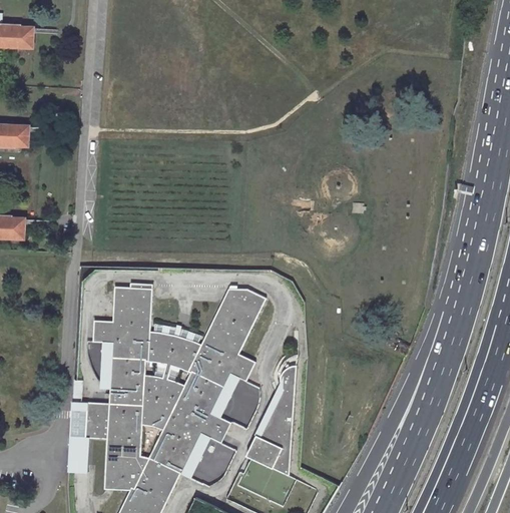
[(0,46),(32,48),(32,32),(32,28),(33,26),(0,24),(0,46)]
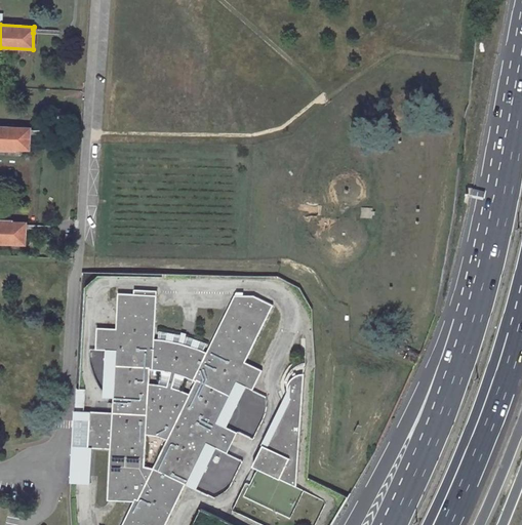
[(0,243),(24,245),(25,228),(25,225),(25,221),(0,220),(0,149),(28,151),(29,133),(29,130),(29,127),(0,125),(0,243)]
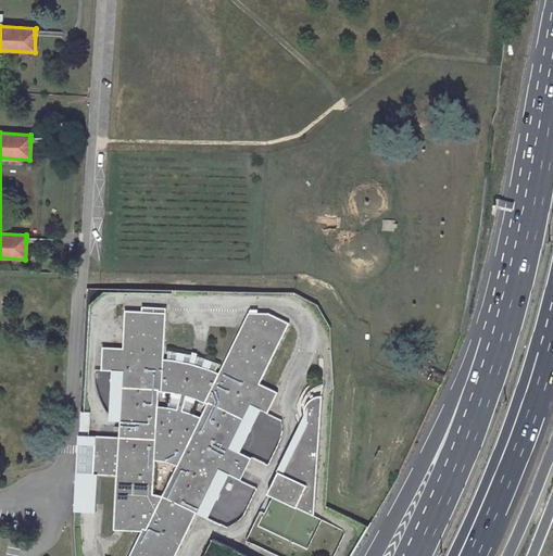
[(375,210),(377,206),(377,204),(377,199),(375,194),(374,192),(371,190),(366,189),(364,188),(361,189),(357,190),(353,193),(350,199),(350,203),(350,205),(352,210),(355,213),(360,215),(366,215),(372,213),(375,210)]
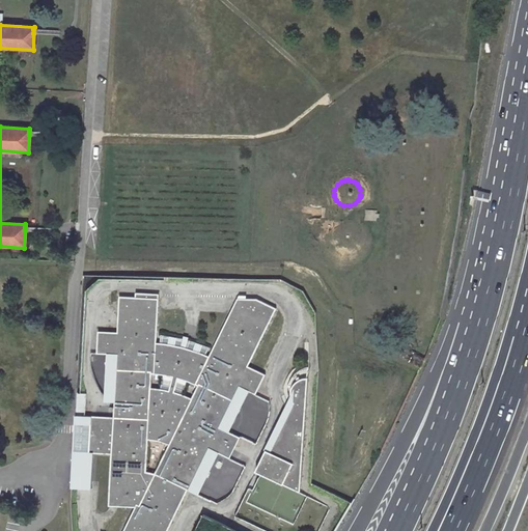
[(116,333),(96,332),(95,353),(116,354),(112,417),(82,416),(83,393),(78,393),(74,393),(68,487),(89,488),(90,452),(93,452),(110,453),(107,506),(114,506),(123,507),(123,504),(130,505),(130,501),(135,501),(139,503),(138,506),(135,505),(121,530),(165,530),(186,491),(188,492),(209,448),(228,458),(239,438),(219,427),(239,386),(253,394),(262,374),(258,373),(245,366),(273,309),(253,300),(243,300),(241,303),(235,301),(207,357),(203,354),(199,352),(187,347),(179,345),(164,342),(157,342),(154,341),(157,299),(148,299),(149,294),(134,294),(134,298),(117,297),(116,333)]
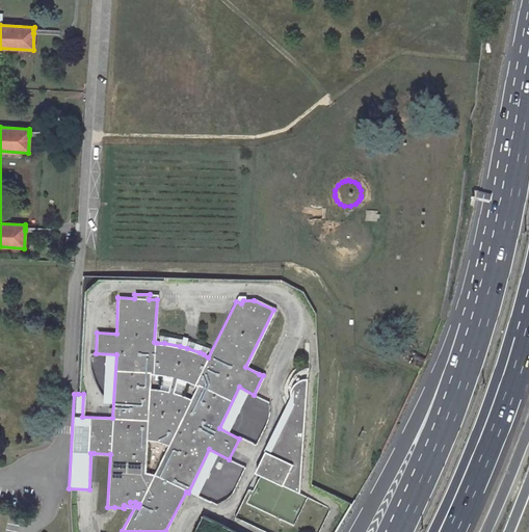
[(396,358),(417,368),(421,358),(400,349),(396,358)]
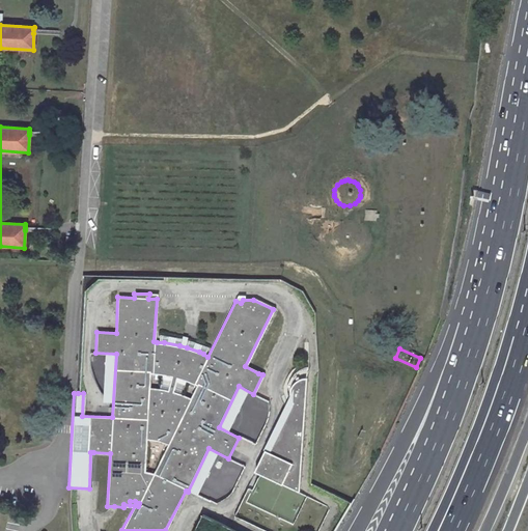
[(297,493),(305,379),(301,379),(297,380),(294,383),(290,385),(288,389),(288,394),(289,398),(292,403),(268,452),(264,450),(254,471),(257,473),(297,493)]
